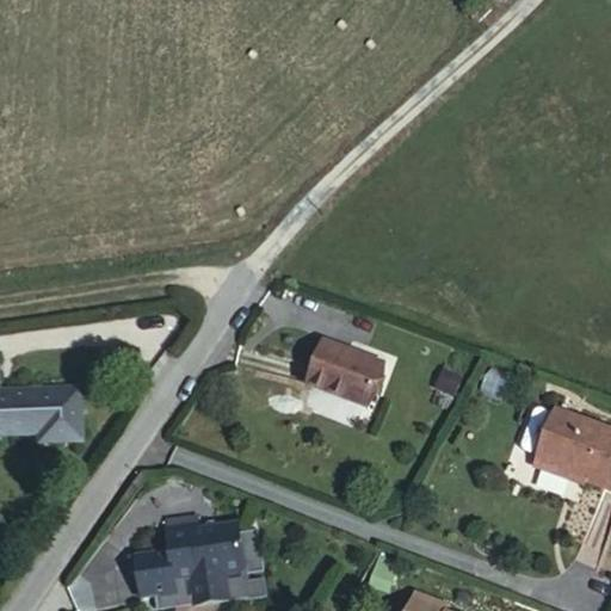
[(485,0),(482,0),(469,13),(477,23),(493,8),(485,0)]
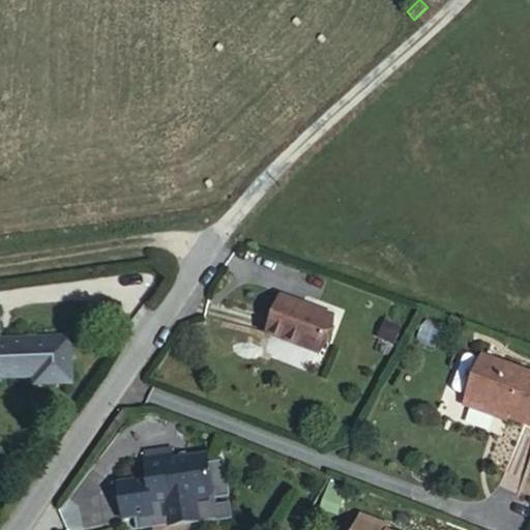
[(283,295),(269,332),(322,352),(336,316),(283,295)]
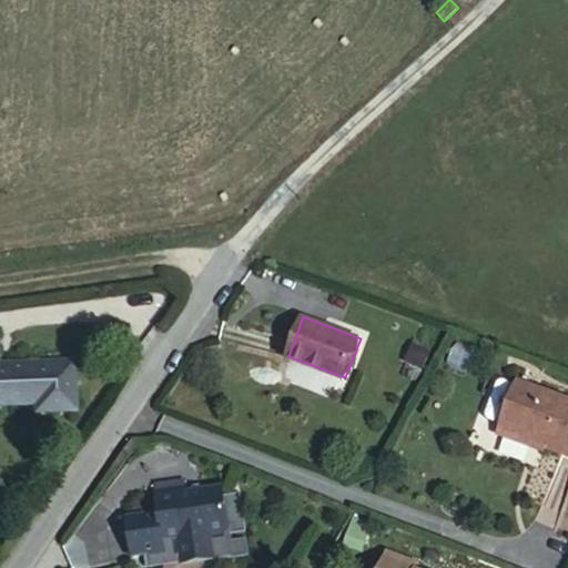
[(0,377),(0,402),(9,402),(9,406),(33,406),(33,413),(73,413),(73,365),(8,366),(8,378),(0,377)]
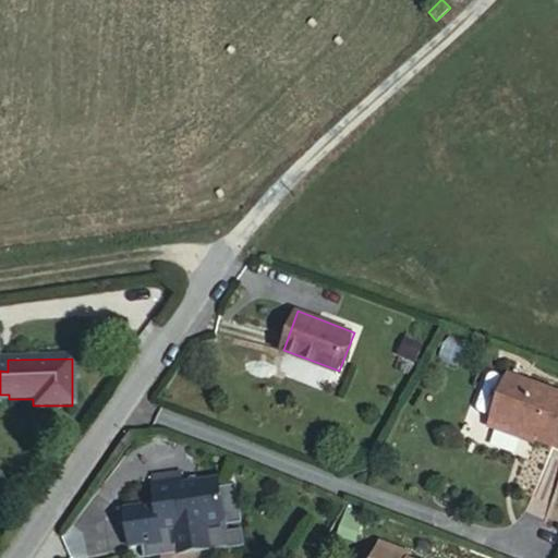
[(535,434),(557,441),(557,384),(510,366),(509,371),(495,365),(487,368),(474,401),(480,407),(493,412),(490,417),(535,434)]
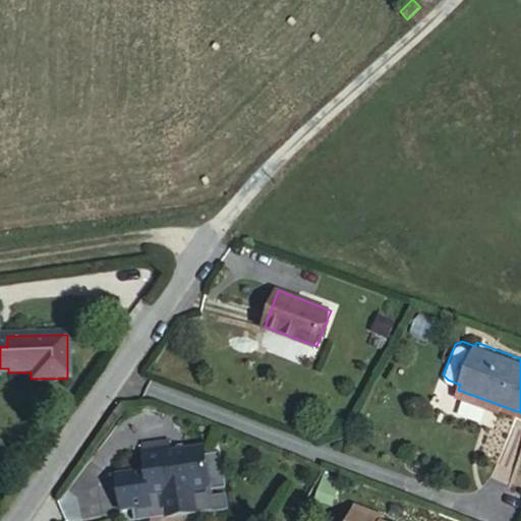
[(500,405),(458,390),(456,397),(498,410),(500,405)]
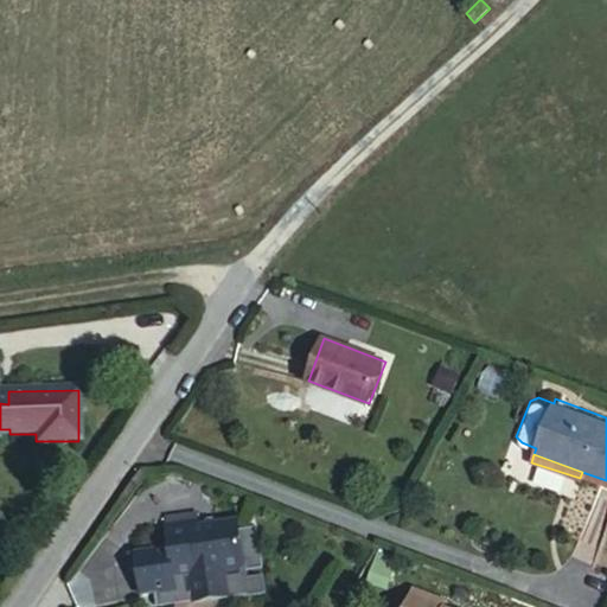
[(198,516),(167,521),(171,543),(138,548),(144,590),(161,588),(163,598),(202,592),(203,595),(230,590),(228,577),(227,566),(244,563),(238,517),(198,523),(198,516)]
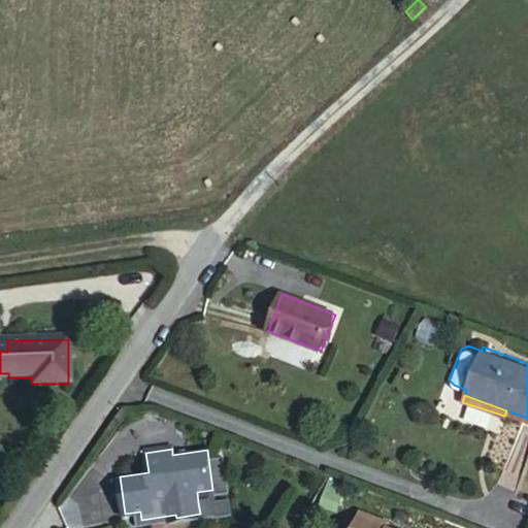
[(230,497),(198,502),(200,514),(232,509),(230,497)]
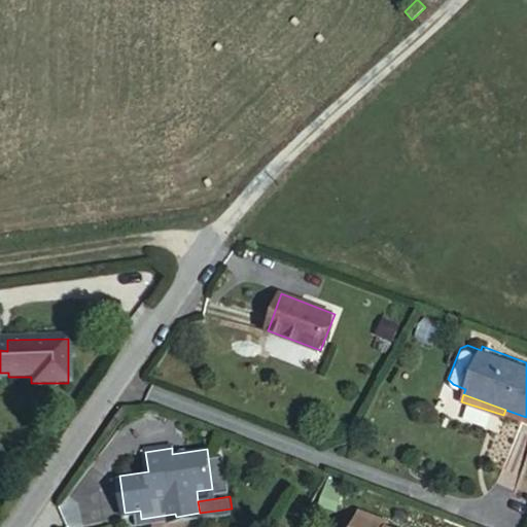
[(390,521),(362,510),(360,514),(378,522),(377,525),(381,526),(387,526),(388,526),(390,521)]
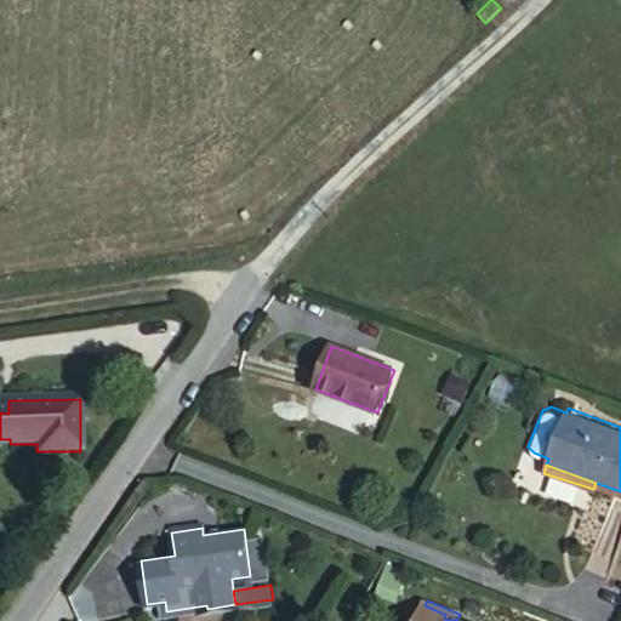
[(457,620),(456,620),(449,620),(444,619),(445,615),(425,605),(417,620),(457,620)]
